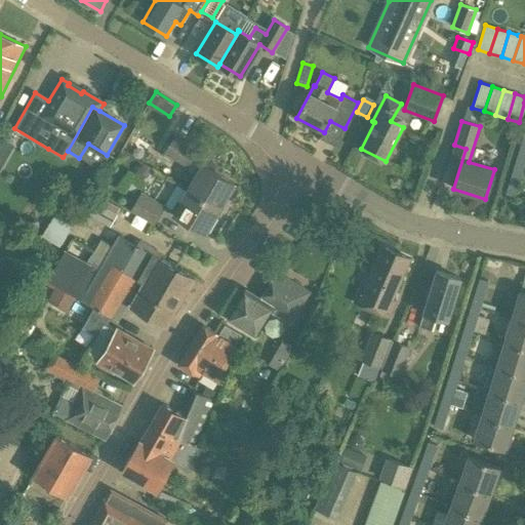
[(187,166),(198,148),(174,134),(163,153),(187,166)]
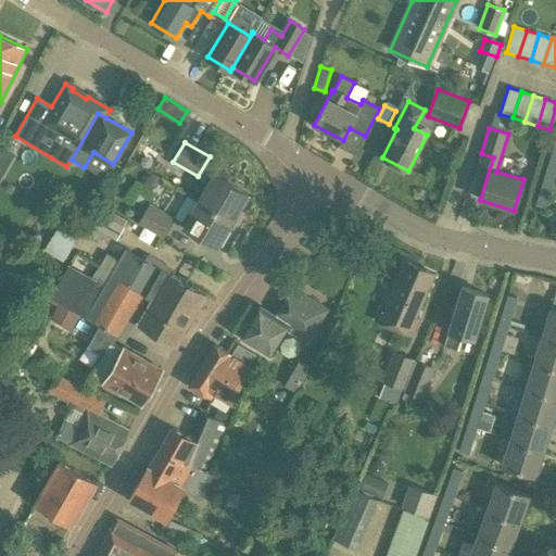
[(16,153),(2,146),(0,148),(0,187),(8,192),(16,178),(5,172),(16,153)]
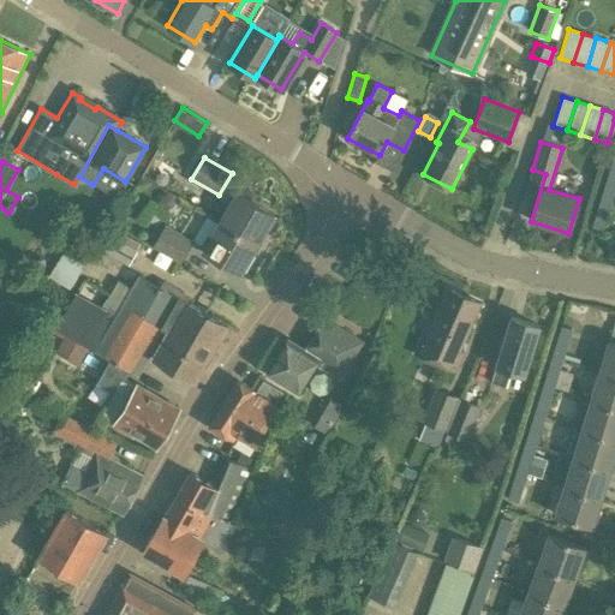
[(611,201),(614,190),(614,171),(609,169),(601,197),(611,201)]
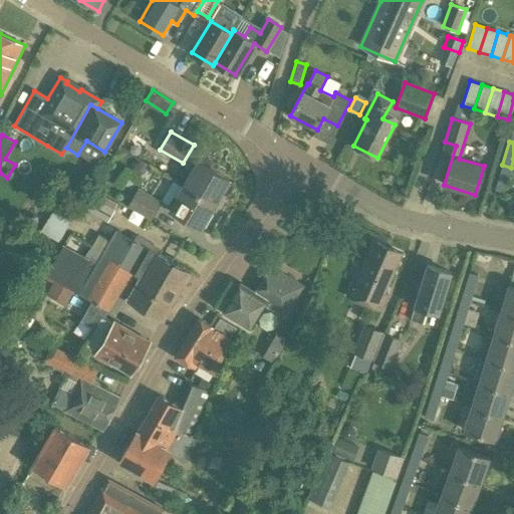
[(185,186),(215,204),(229,181),(198,163),(185,186)]
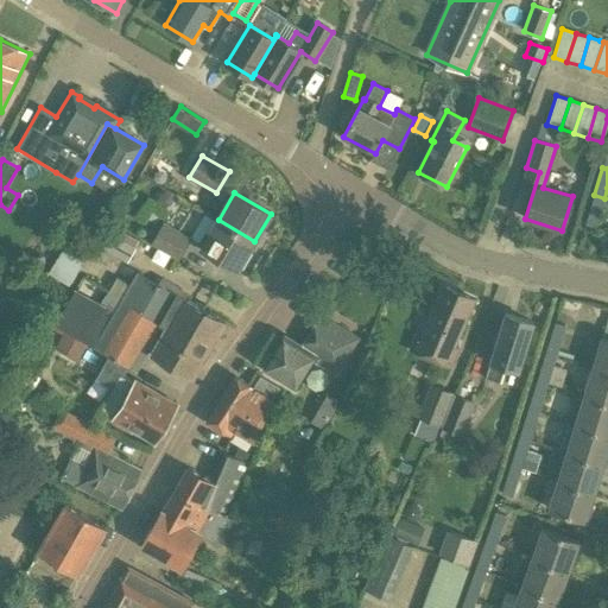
[(596,227),(605,198),(594,195),(586,223),(596,227)]
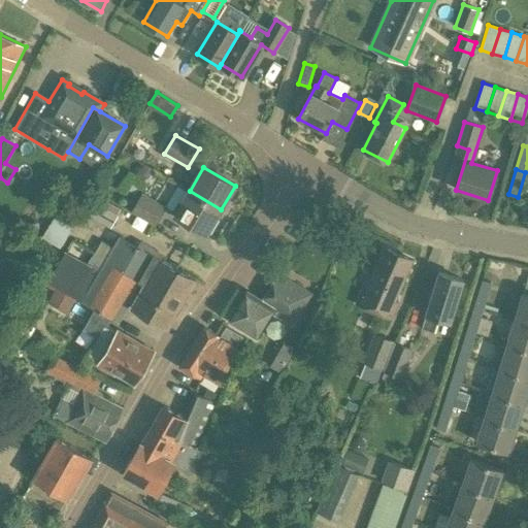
[(206,234),(221,209),(190,191),(175,216),(206,234)]
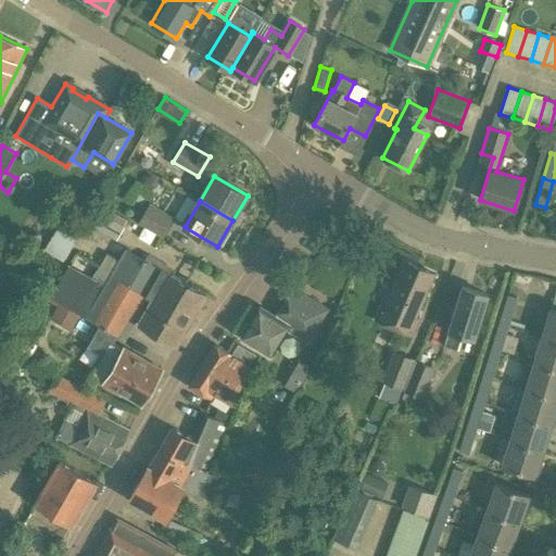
[(163,238),(175,217),(149,203),(138,223),(163,238)]
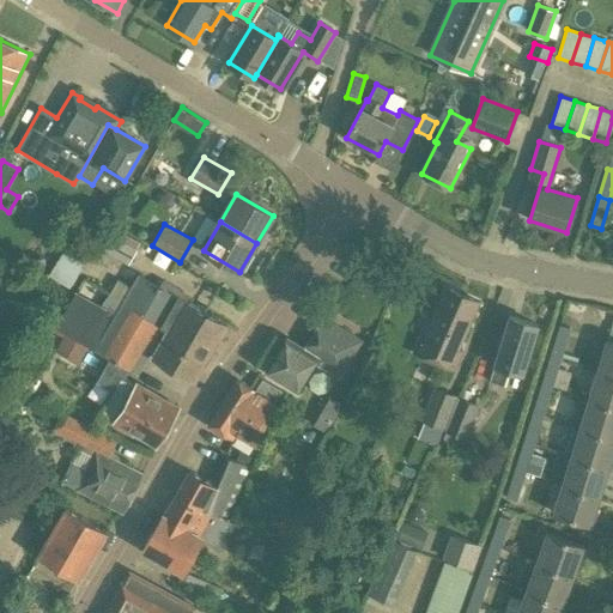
[(128,263),(140,243),(113,228),(102,249),(128,263)]
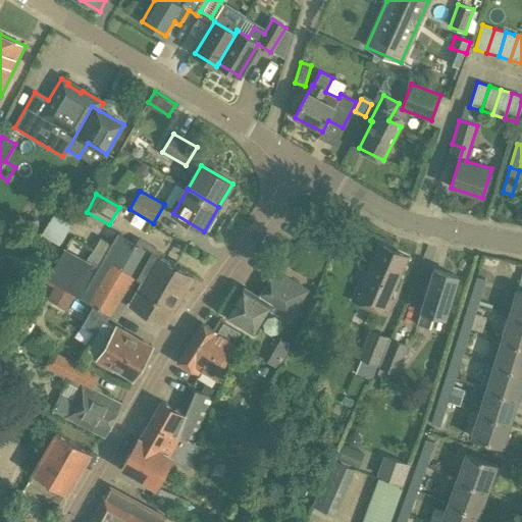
[(42,235),(61,243),(71,220),(52,211),(42,235)]
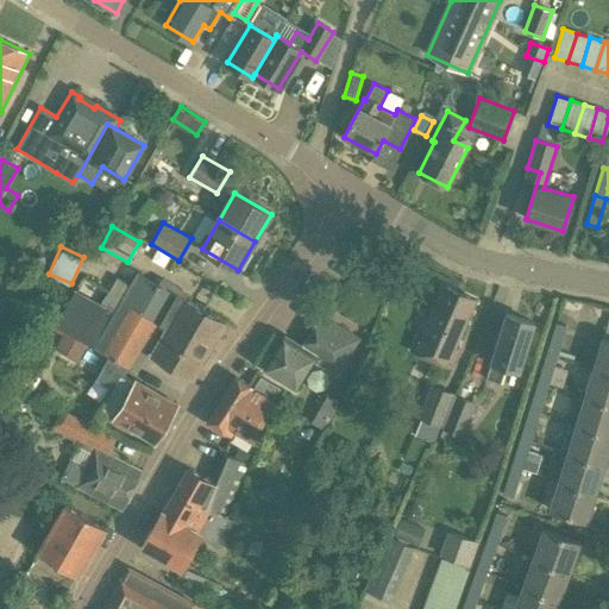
[(154,319),(209,351),(225,322),(181,297),(183,293),(163,281),(161,286),(137,271),(112,313),(113,314),(123,300),(154,319)]
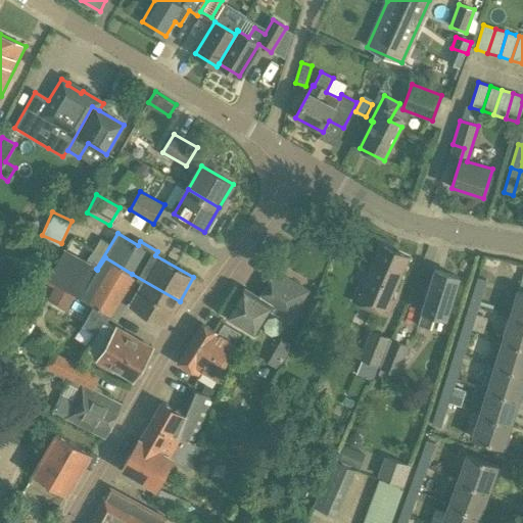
[(390,299),(409,257),(379,245),(363,286),(360,285),(352,301),(387,316),(393,300),(390,299)]
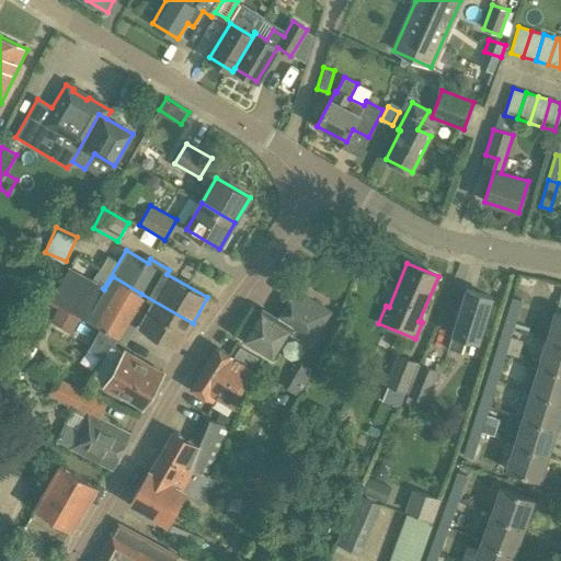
[(104,289),(103,288),(68,268),(50,299),(124,342),(135,323),(178,348),(193,323),(141,294),(113,276),(104,289)]
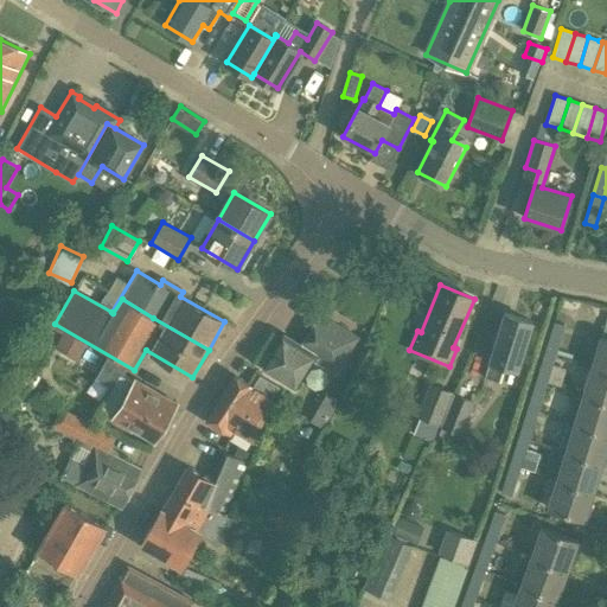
[(518,370),(532,323),(504,314),(490,362),(484,378),(500,383),(505,366),(518,370)]
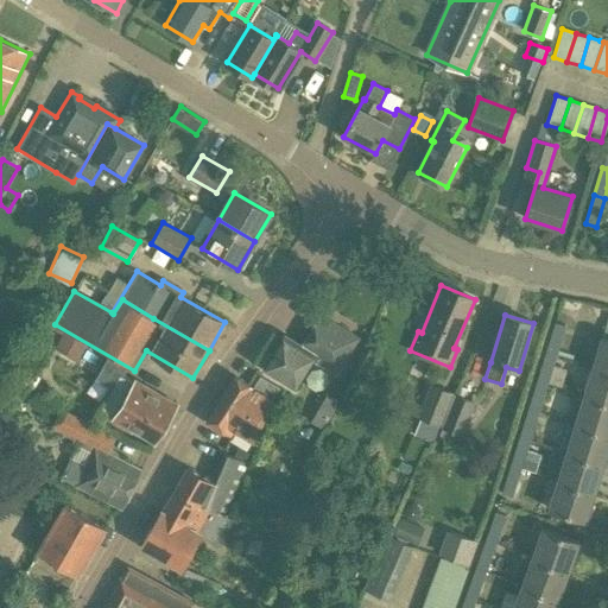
[(336,374),(358,340),(320,316),(302,346),(285,336),(265,371),(295,388),(312,360),(336,374)]
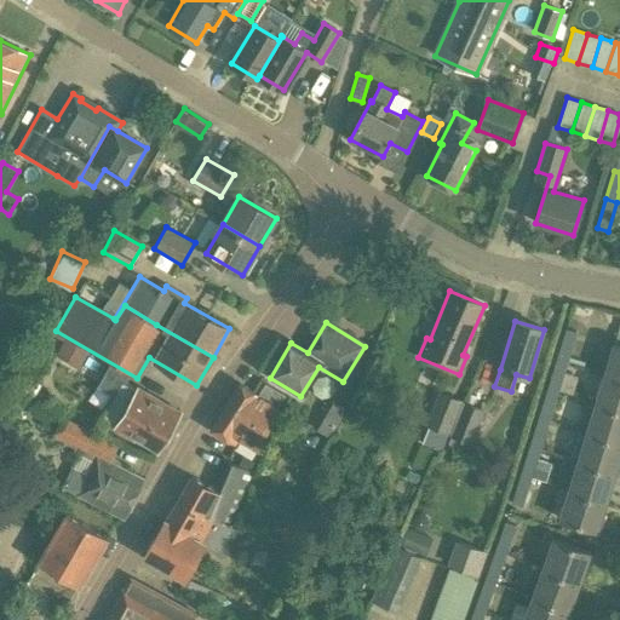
[(556,360),(568,363),(578,333),(566,329),(556,360)]
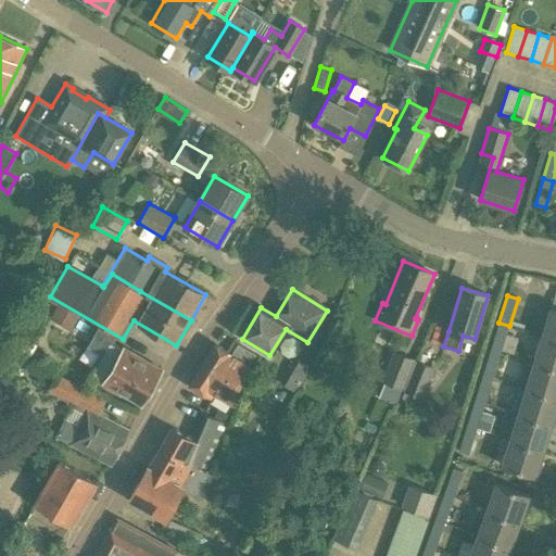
[(80,315),(59,302),(50,317),(71,330),(80,315)]
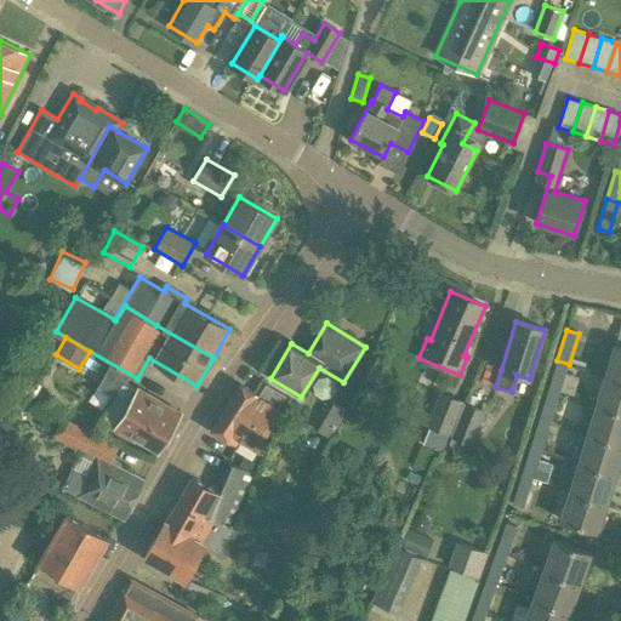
[(605,375),(620,379),(620,347),(615,345),(605,375)]
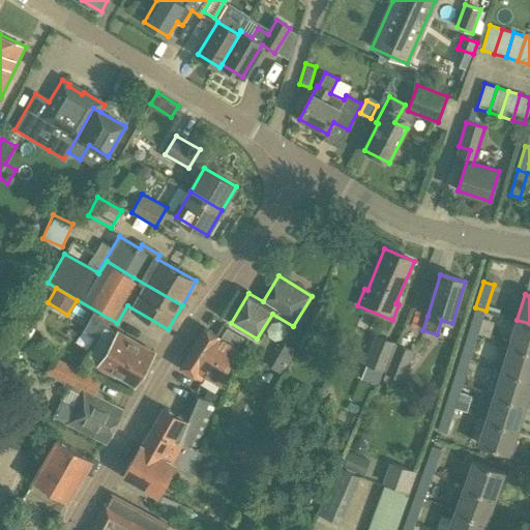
[(478,335),(486,311),(475,307),(468,332),(478,335)]
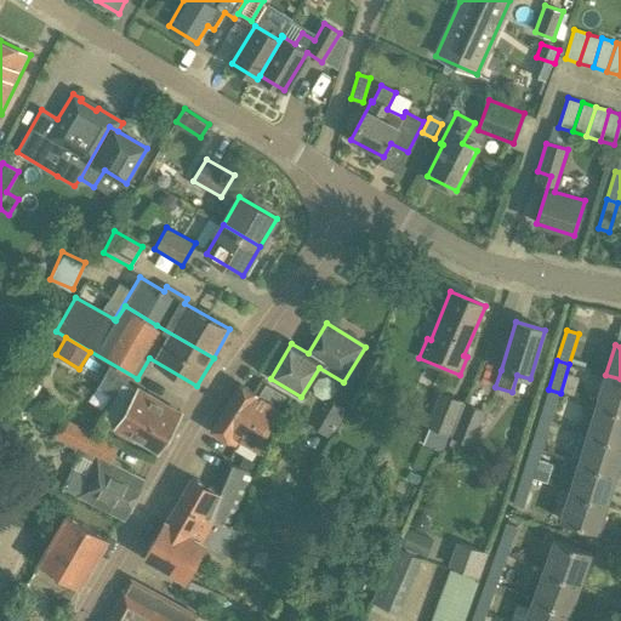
[(620,411),(620,379),(605,375),(597,404),(620,411)]
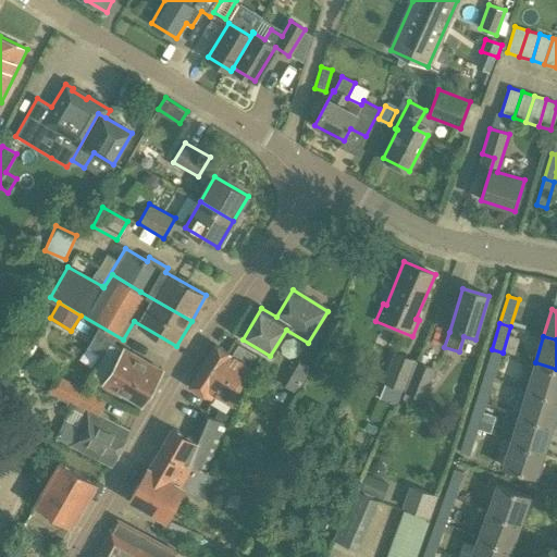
[(141,405),(161,371),(111,342),(90,378),(120,396),(122,393),(141,405)]
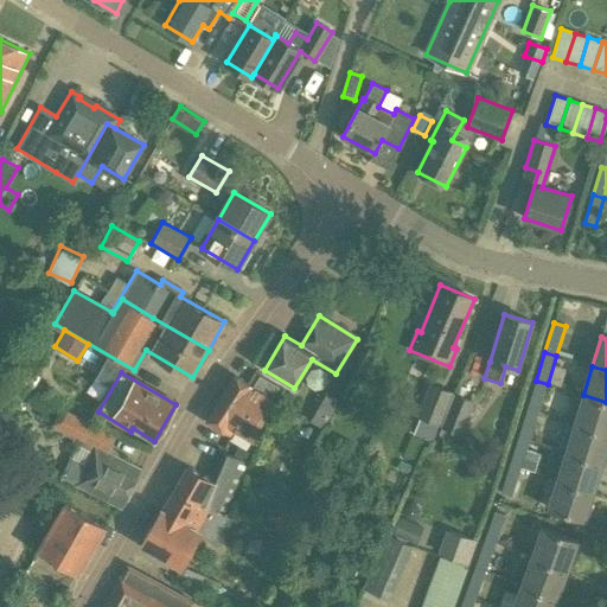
[(238,407),(262,421),(272,401),(280,388),(254,372),(247,384),(234,377),(219,400),(229,407),(230,403),(237,409),(238,407)]
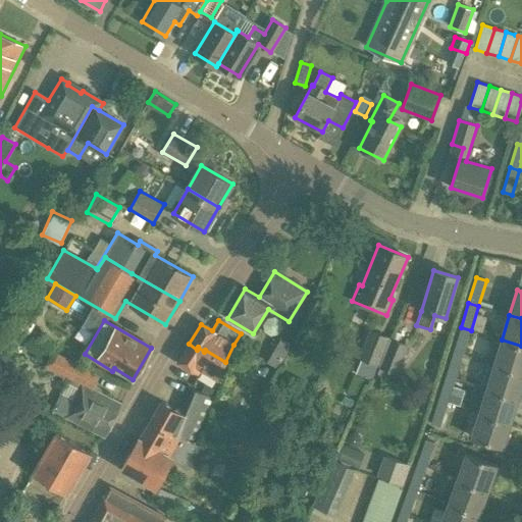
[(463,354),(471,330),(461,327),(454,351),(463,354)]
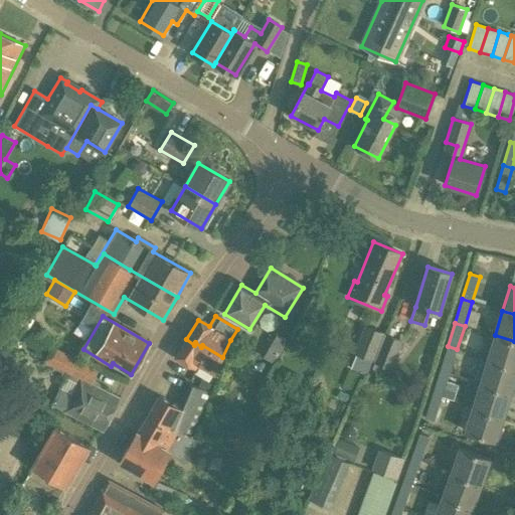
[(372,361),(383,333),(364,325),(353,353),(370,360),(372,361)]
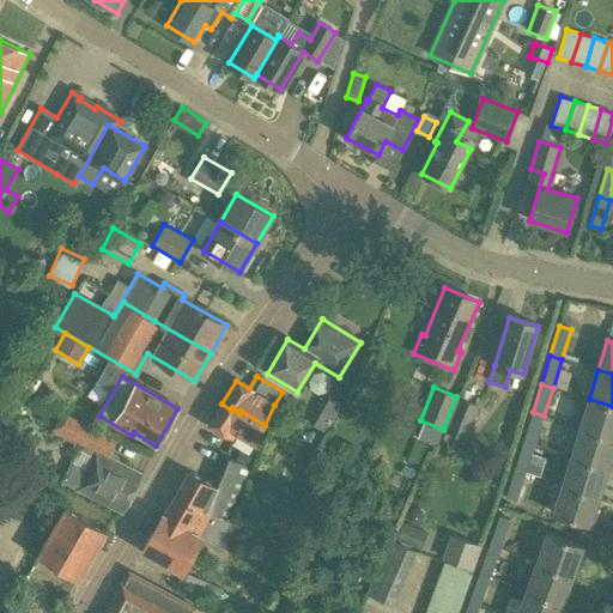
[(465,439),(478,405),(457,398),(444,432),(465,439)]
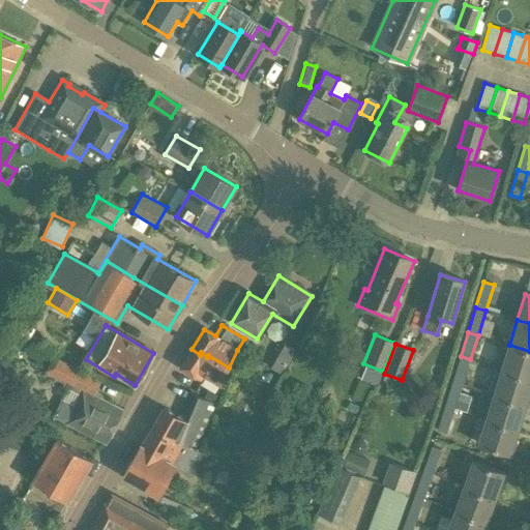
[(529,378),(529,351),(509,345),(501,370),(529,378)]
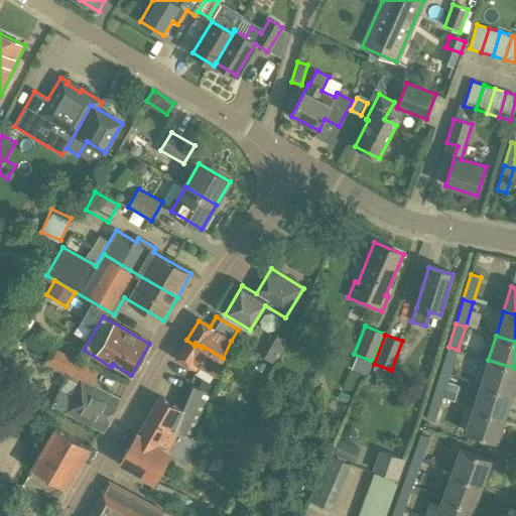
[(215,375),(223,358),(203,346),(202,348),(196,343),(195,346),(186,340),(176,358),(197,370),(200,365),(215,375)]
